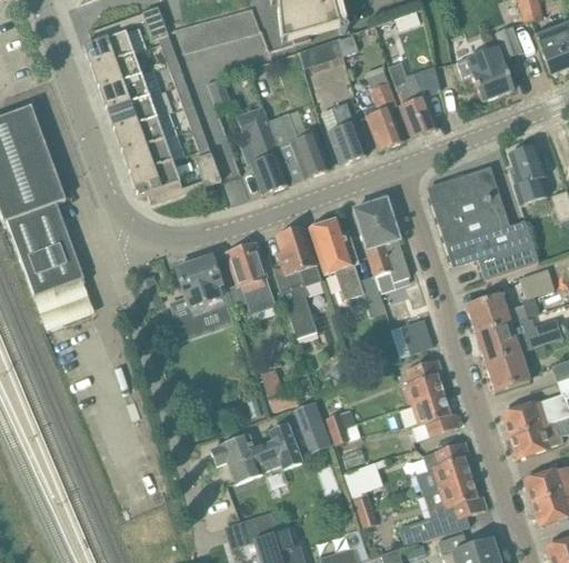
[(79,0),(80,2),(86,0),(156,0),(158,6),(176,28),(182,52),(259,29),(268,50),(311,39),(308,32),(347,21),(340,0),(79,0)]
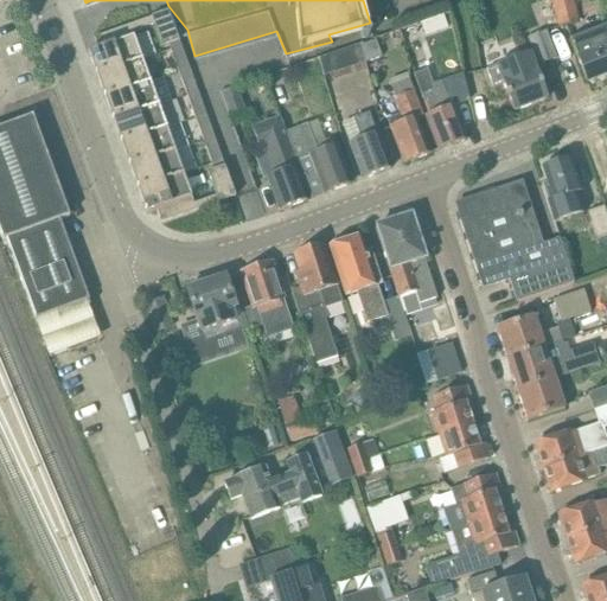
[(553,0),(558,21),(580,17),(575,0),(553,0)]
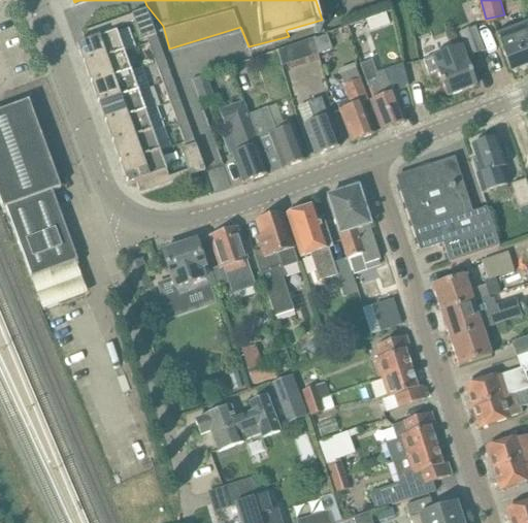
[(141,37),(156,32),(155,29),(146,5),(83,29),(87,39),(77,42),(85,63),(124,48),(114,24),(134,17),(141,37)]
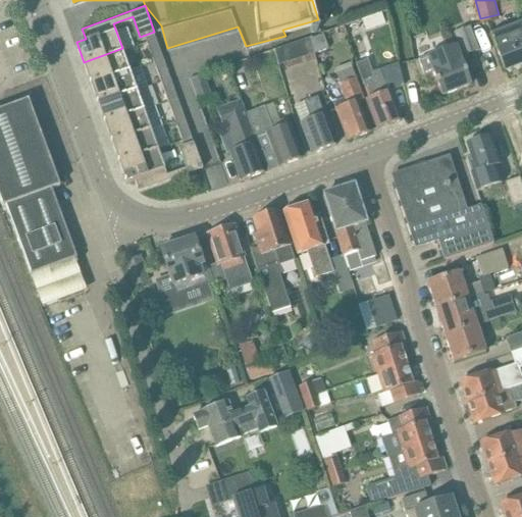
[(505,67),(521,60),(521,27),(519,19),(490,31),(497,45),(496,45),(505,67)]
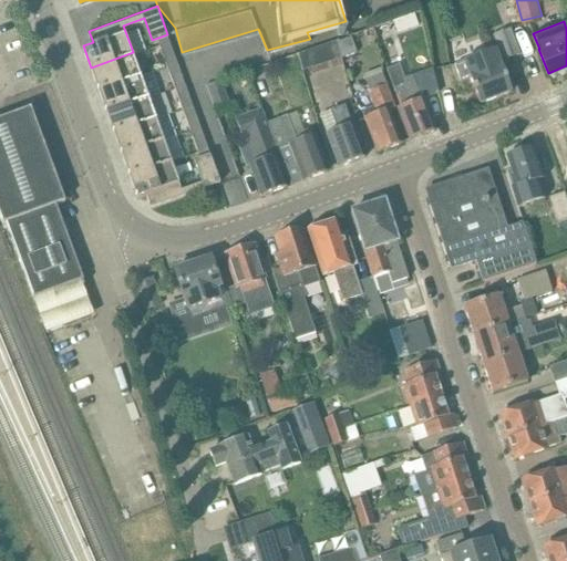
[(521,50),(513,29),(511,24),(494,31),(504,55),(521,50)]
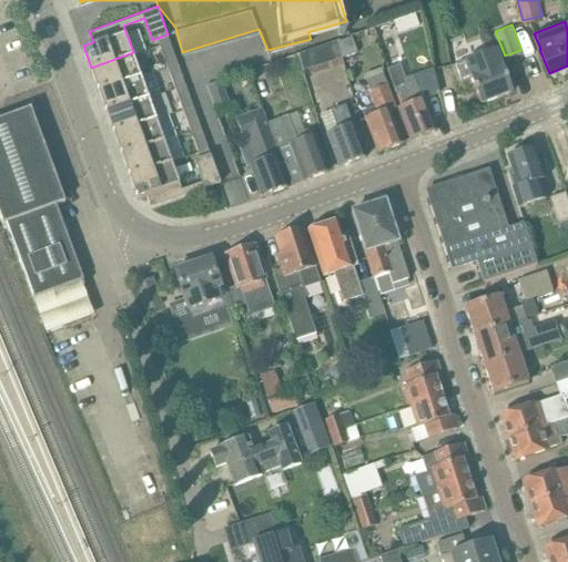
[(350,37),(338,39),(343,55),(354,52),(350,37)]
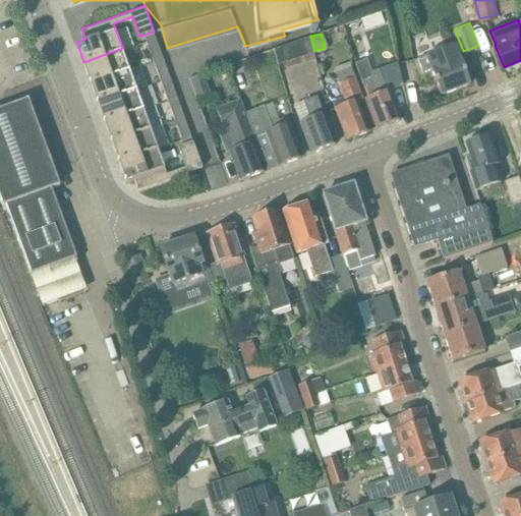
[(305,36),(285,42),(290,58),(309,51),(305,36)]
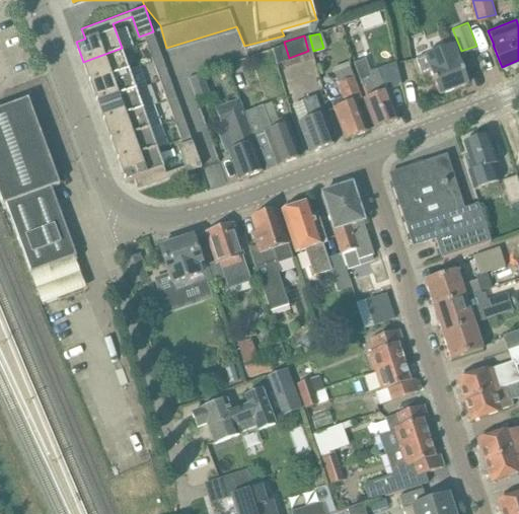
[(153,59),(162,55),(157,41),(148,44),(153,59)]
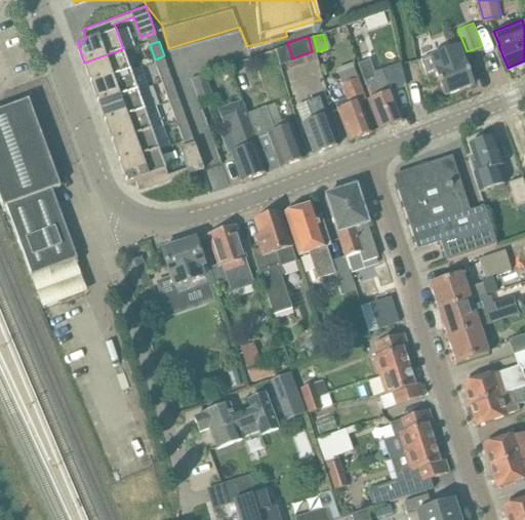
[(444,47),(420,56),(426,70),(435,66),(437,73),(444,92),(474,81),(467,62),(463,54),(458,41),(444,47)]
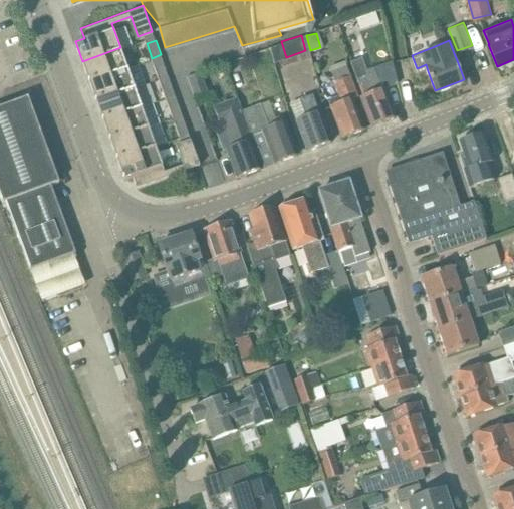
[(89,80),(127,66),(120,47),(82,61),(89,80)]
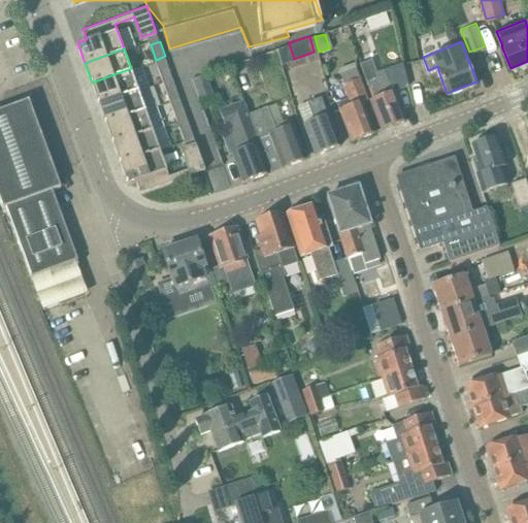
[(405,119),(398,99),(394,89),(393,89),(386,71),(380,73),(372,56),(361,61),(374,96),(370,97),(382,127),(405,119)]
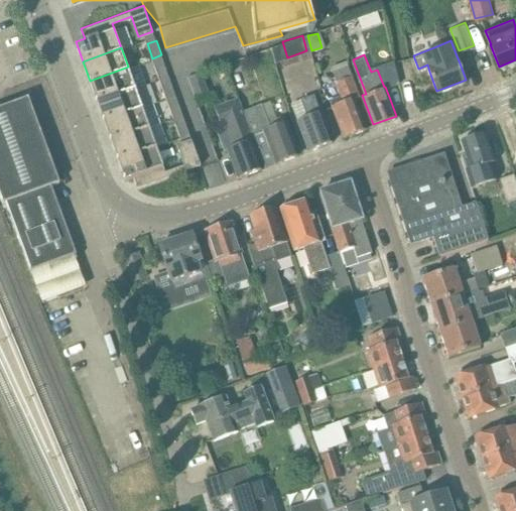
[(159,78),(168,75),(163,59),(154,62),(159,78)]
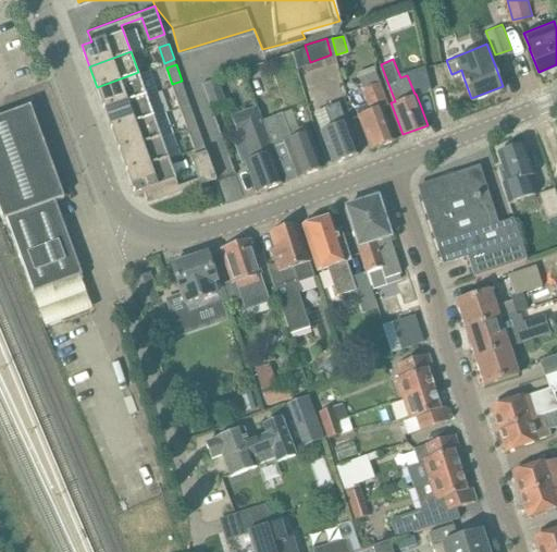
[(388,102),(381,82),(374,64),(359,70),(364,85),(362,86),(368,101),(356,106),(371,146),(395,137),(383,105),(388,102)]
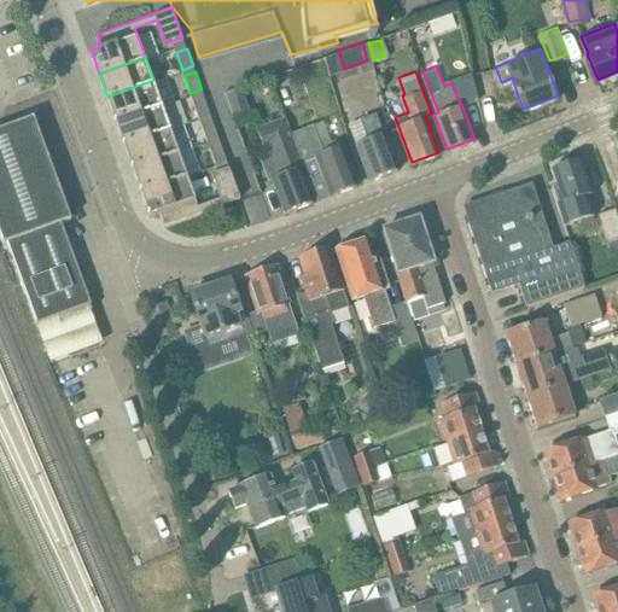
[(116,120),(162,104),(153,80),(108,97),(116,120)]
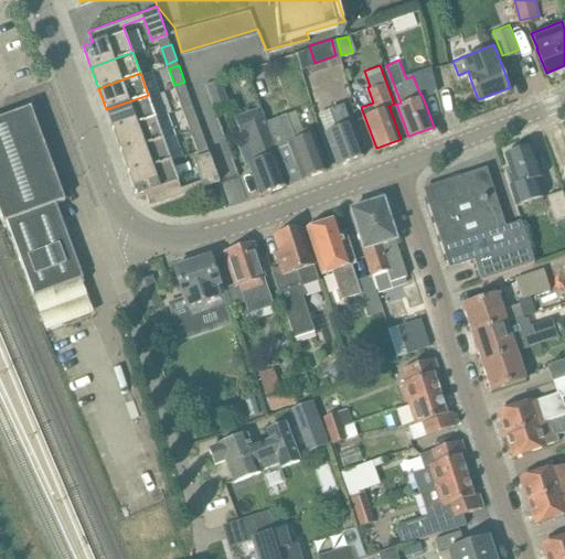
[(221,78),(206,84),(214,105),(227,99),(221,78)]
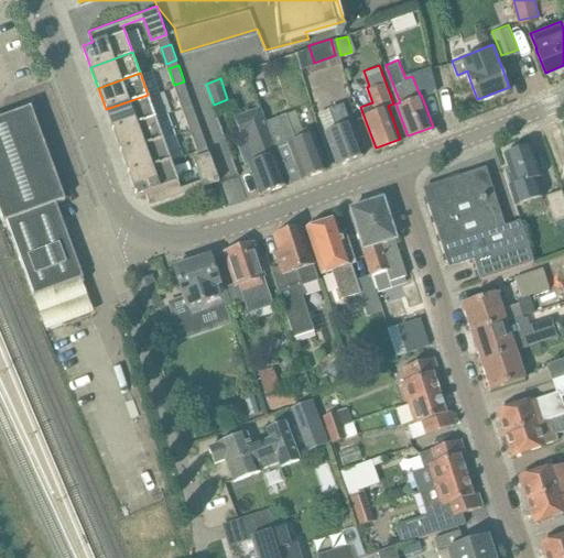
[(182,106),(192,102),(186,86),(176,89),(182,106)]
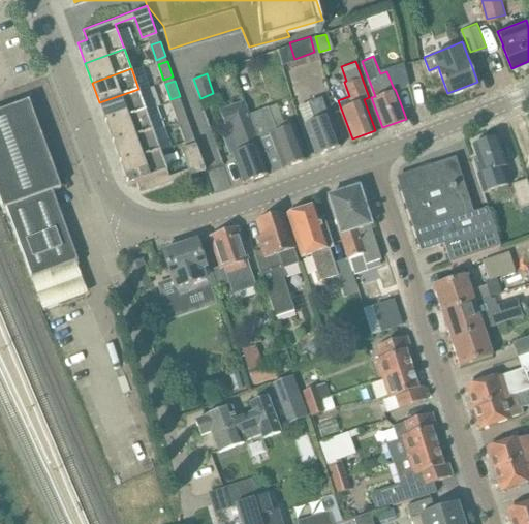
[(105,123),(146,109),(138,89),(99,102),(105,123)]
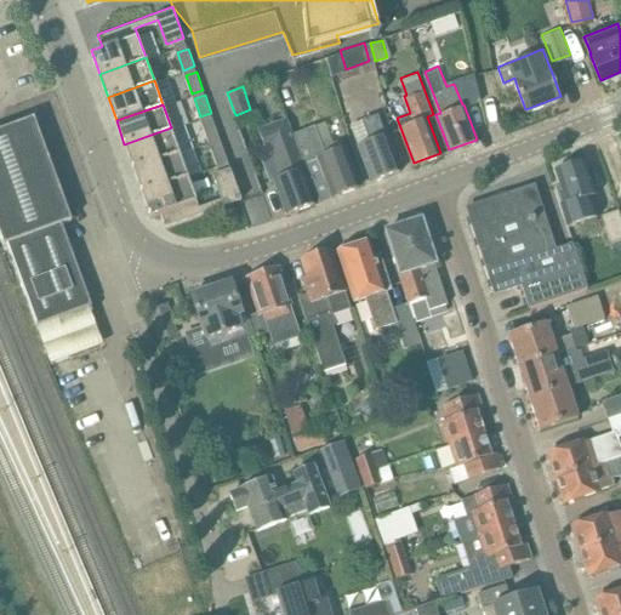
[(400,169),(392,146),(386,132),(377,112),(362,118),(370,138),(358,143),(371,180),(400,169)]
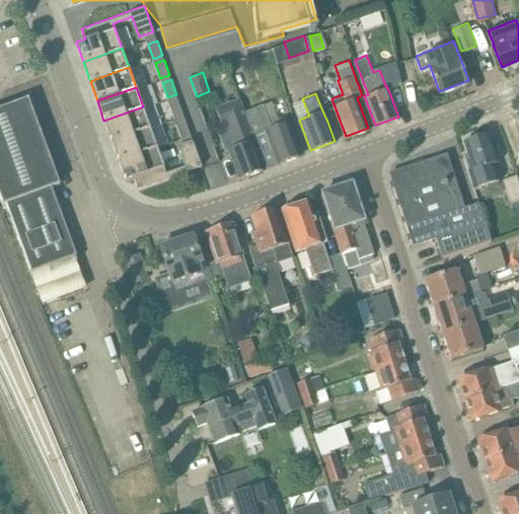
[(28,95),(0,105),(0,195),(3,203),(5,202),(30,270),(76,253),(52,185),(60,181),(28,95)]
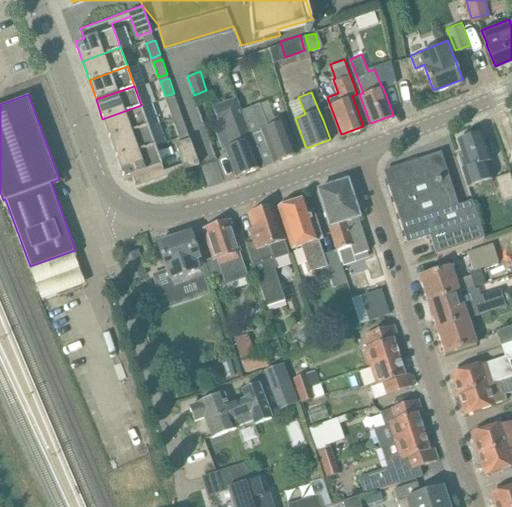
[(237,94),(213,103),(220,123),(223,122),(231,143),(225,146),(236,174),(259,165),(248,137),(252,136),(241,107),(237,94)]
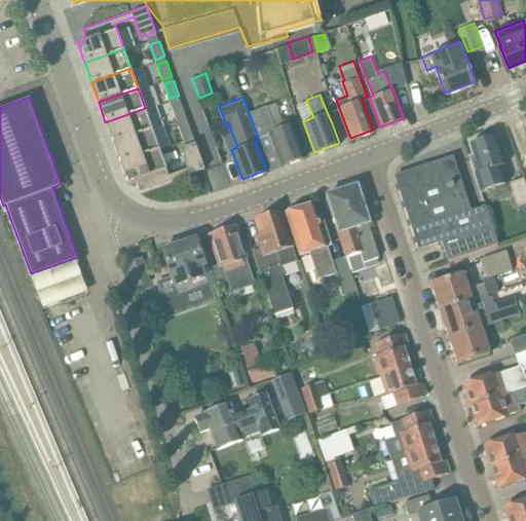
[(177,118),(186,115),(181,100),(172,104),(177,118)]
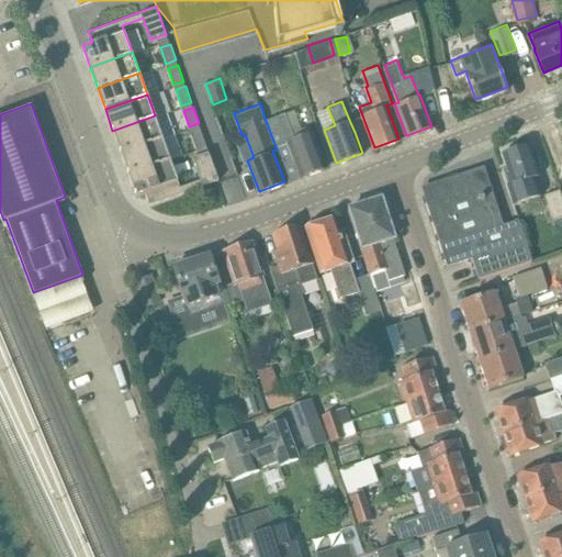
[(325,167),(317,146),(311,130),(295,136),(285,110),(265,118),(277,149),(289,180),(325,167)]
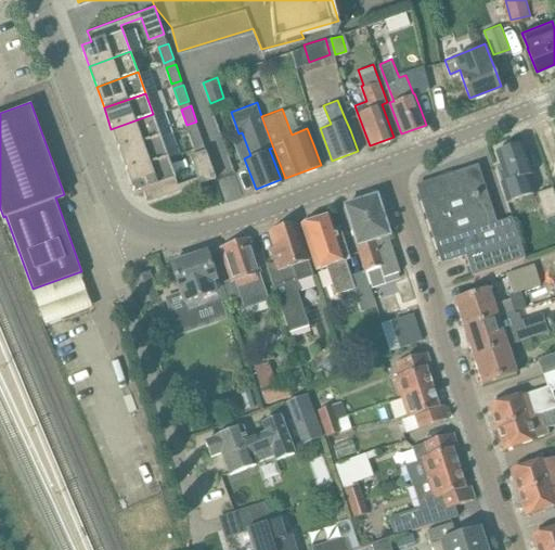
[(118,150),(160,135),(153,114),(111,129),(118,150)]
